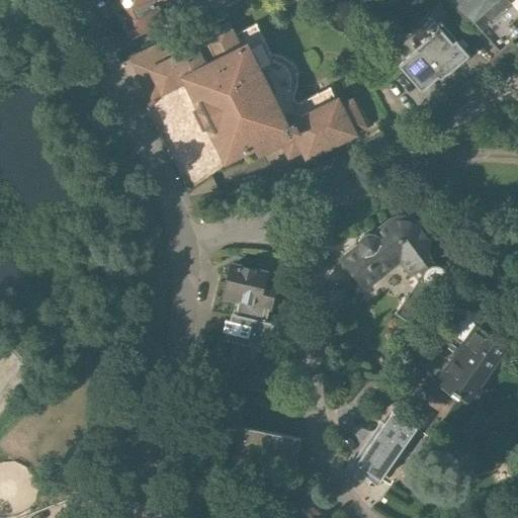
[(121,0),(127,11),(135,8),(136,11),(120,18),(127,33),(135,30),(137,34),(188,9),(183,0),(121,0)]
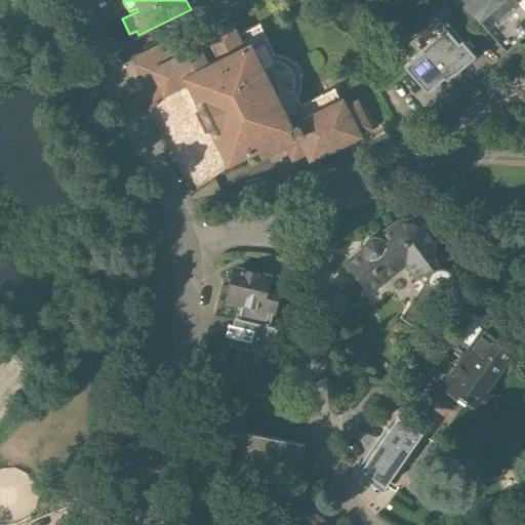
[(524,0),(458,0),(479,23),(505,0),(514,0),(524,12),(524,0)]
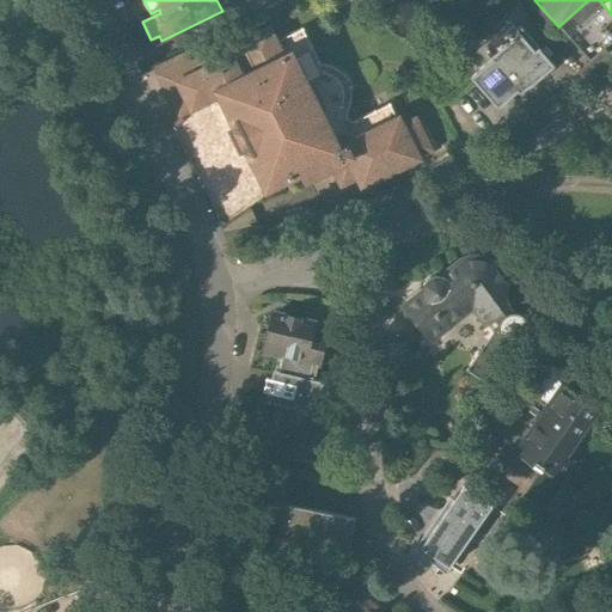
[(555,68),(520,28),(488,55),(493,61),(471,79),(499,110),(518,93),(520,96),(530,89),(555,68)]
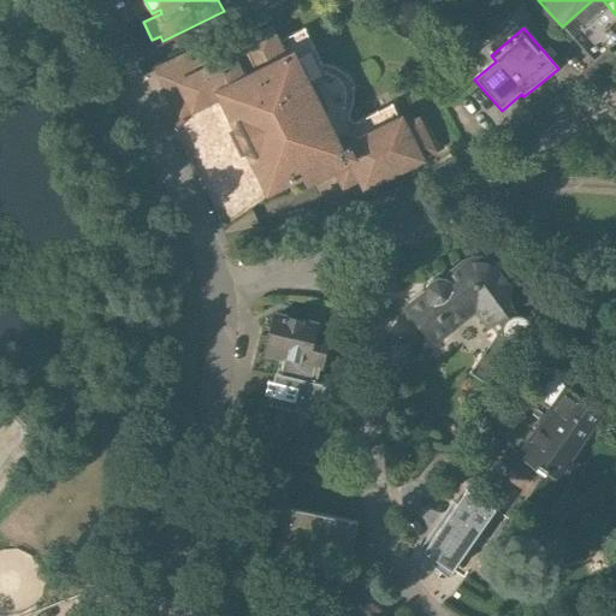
[(244,51),(258,80),(223,96),(270,190),(304,173),(309,182),(335,170),(341,182),(342,184),(344,185),(345,185),(349,185),(361,179),(366,189),(420,161),(419,159),(432,152),(418,122),(403,129),(392,106),(353,125),(304,29),(276,43),(270,30),(241,45),(244,51)]
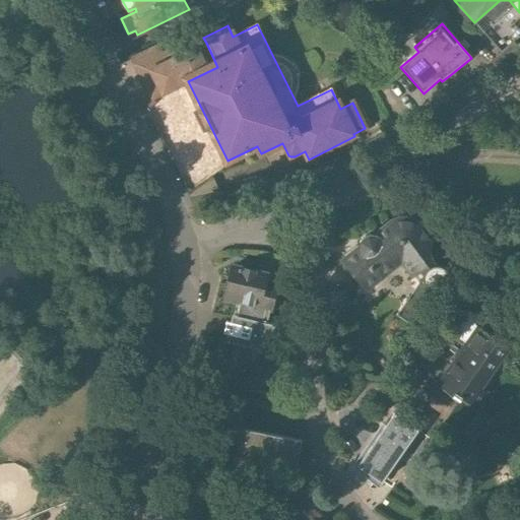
[(152,99),(188,81),(217,67),(206,43),(185,54),(177,36),(132,57),(152,99)]
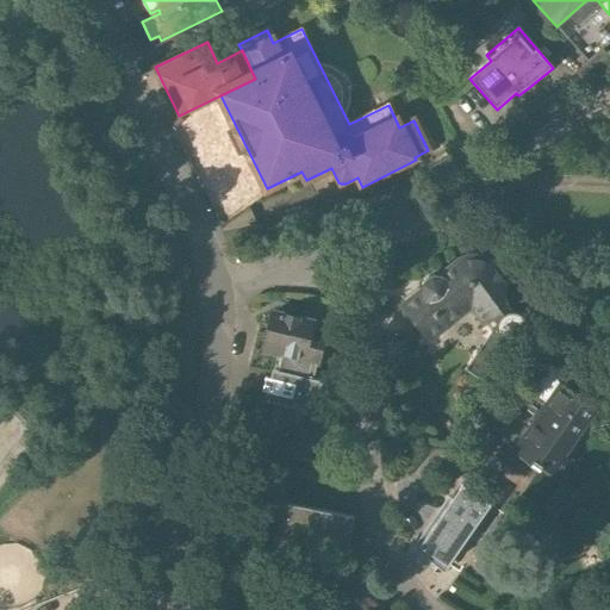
[(490,388),(523,336),(527,328),(526,322),(522,317),(516,313),(512,313),(504,297),(505,280),(495,263),(478,256),(464,257),(402,304),(428,338),(471,305),(484,324),(491,330),(462,369),(490,388)]
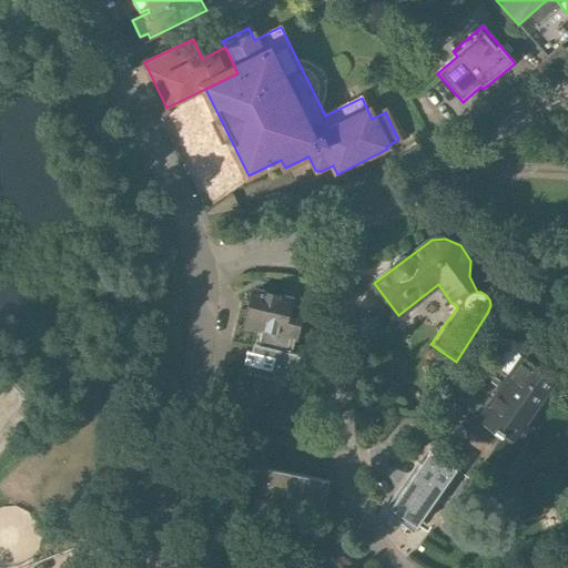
[(298,325),(286,322),(292,300),(253,292),(244,327),(261,332),(251,376),(292,386),(298,356),(291,355),(298,325)]
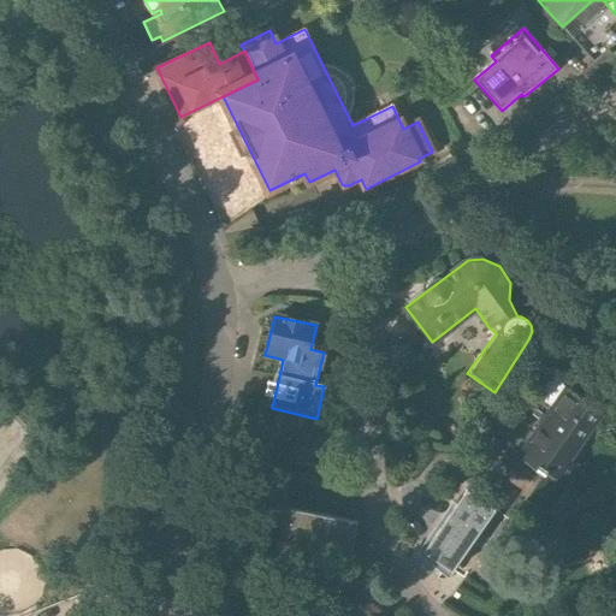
[(568,390),(521,456),(561,485),(608,419),(568,390)]
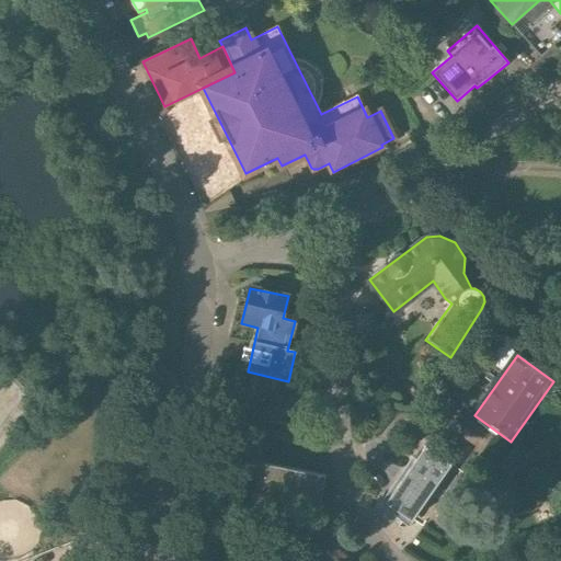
[(427,450),(419,465),(443,482),(453,469),(427,450)]
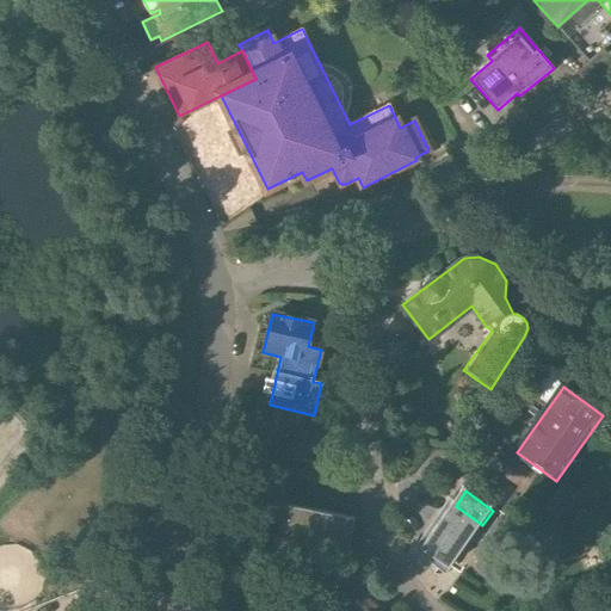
[(451,503),(420,545),(451,568),(482,525),(456,506),(451,503)]
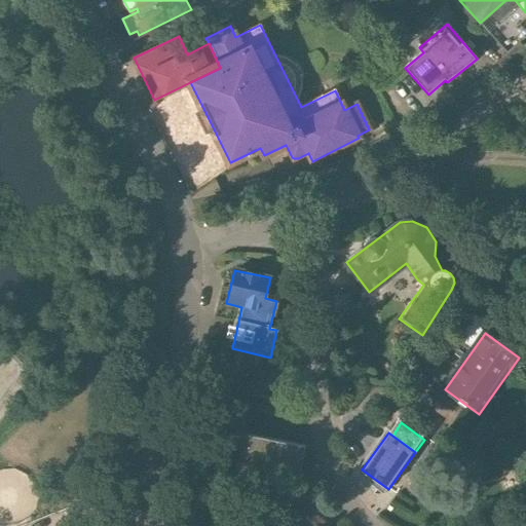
[(305,447),(242,434),(236,465),(298,479),(305,447)]
